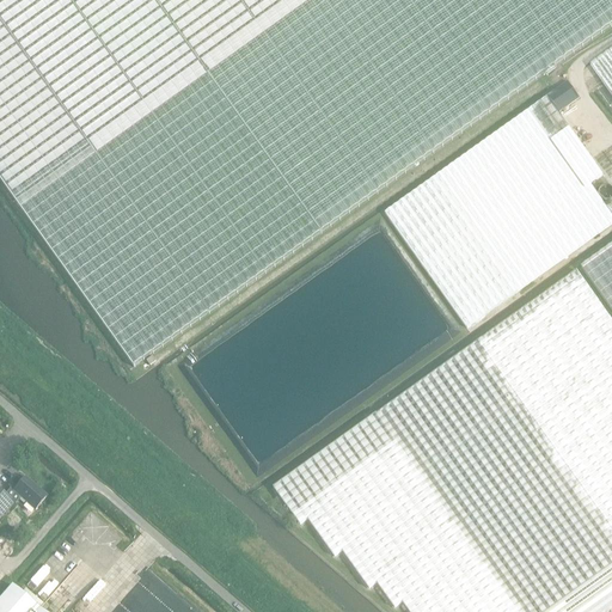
[(0,0),(0,181),(10,195),(12,197),(38,179),(86,144),(93,153),(307,0),(0,0)]
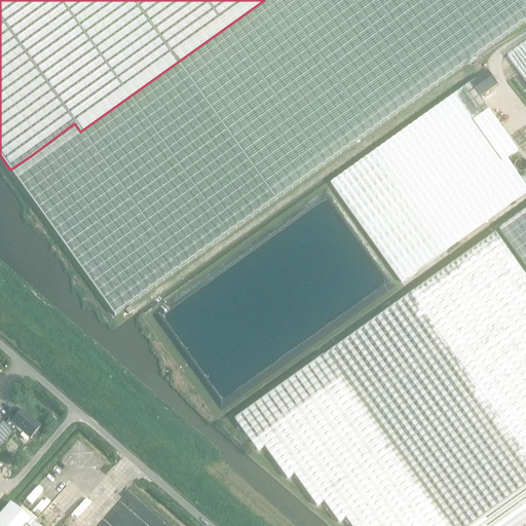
[(33,154),(10,170),(33,200),(116,316),(274,201),(429,90),(525,22),(525,0),(264,0),(80,132),(74,123),(33,154)]
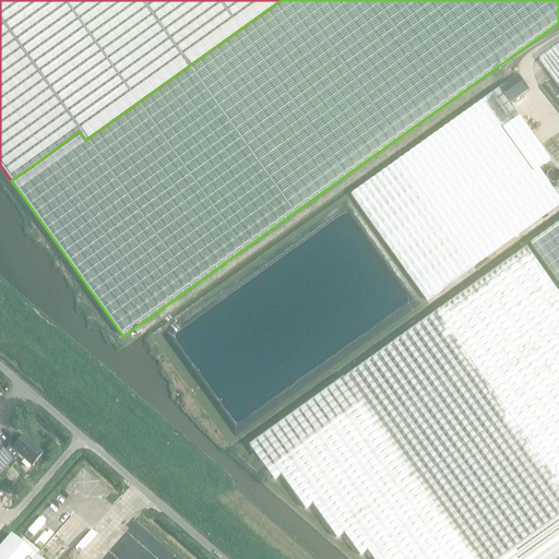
[(558,47),(539,62),(558,88),(558,47)]
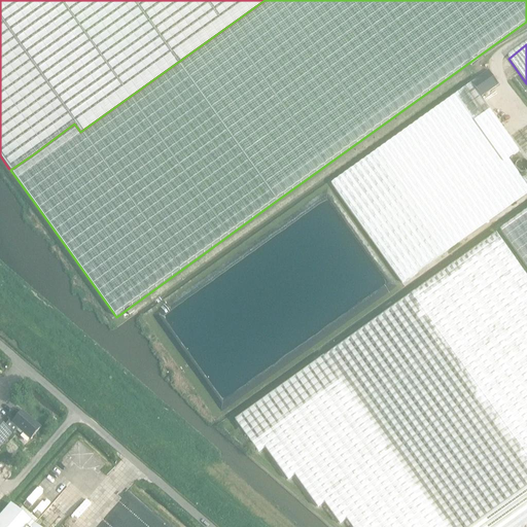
[(471,84),(477,91),(482,98),(498,85),(488,72),(471,84)]
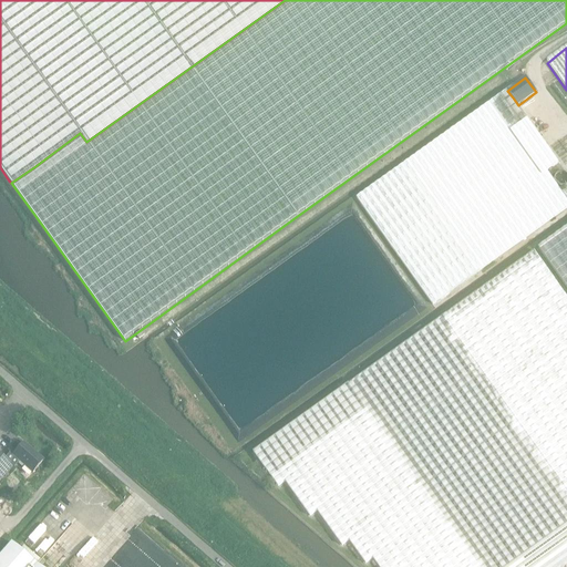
[(382,179),(356,198),(431,305),(566,207),(566,200),(562,193),(546,171),(539,175),(508,131),(525,120),(506,92),(406,162),(382,179)]
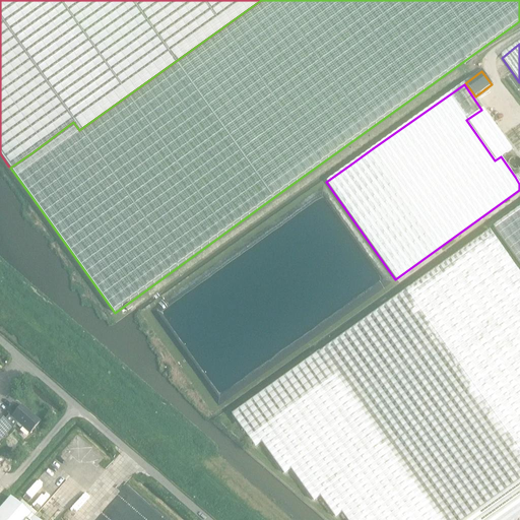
[(489,118),(481,110),(466,120),(495,160),(501,156),(511,149),(489,118)]
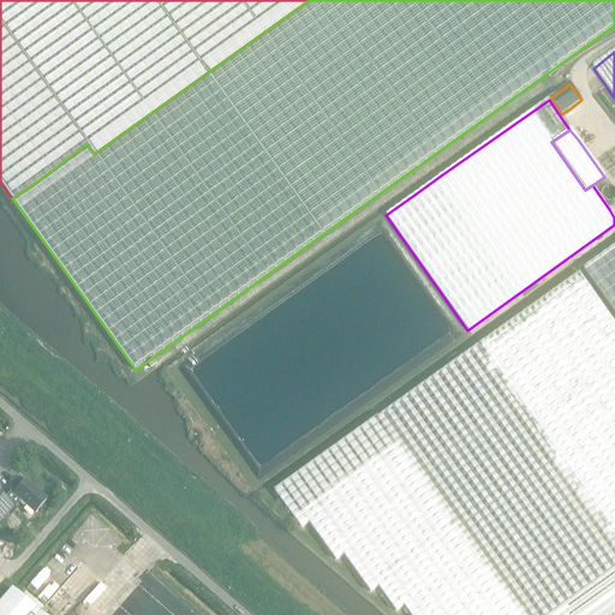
[(614,246),(584,269),(614,312),(614,246)]
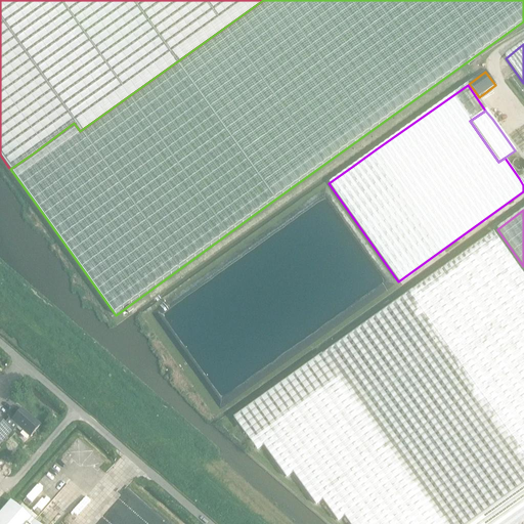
[(523,523),(523,275),(493,232),(408,292),(232,418),(257,450),(264,445),(287,478),(294,473),(316,505),(323,499),(338,521),(345,517),(350,523),(523,523)]
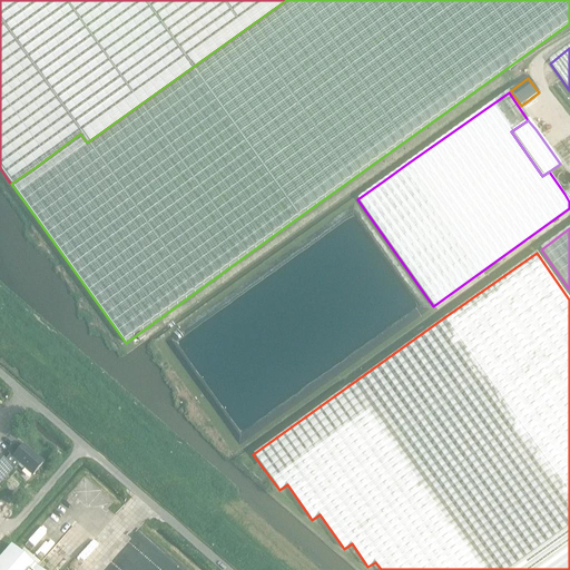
[(416,297),(421,307),(411,311),(414,317),(431,311),(424,294),(416,297)]
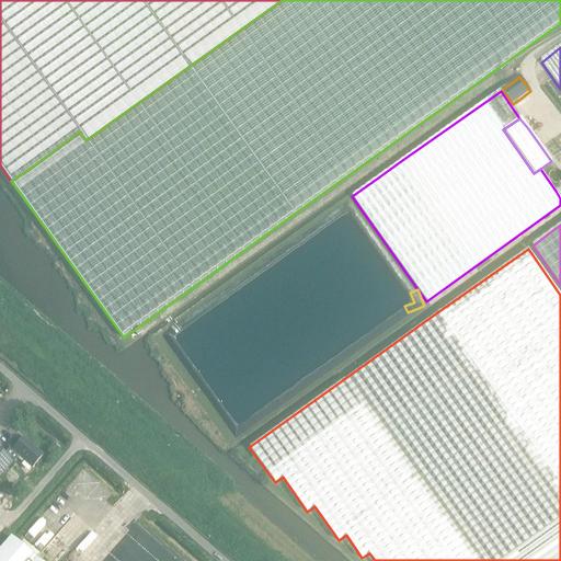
[(207,395),(235,436),(307,390),(301,380),(237,422),(215,389),(207,395)]
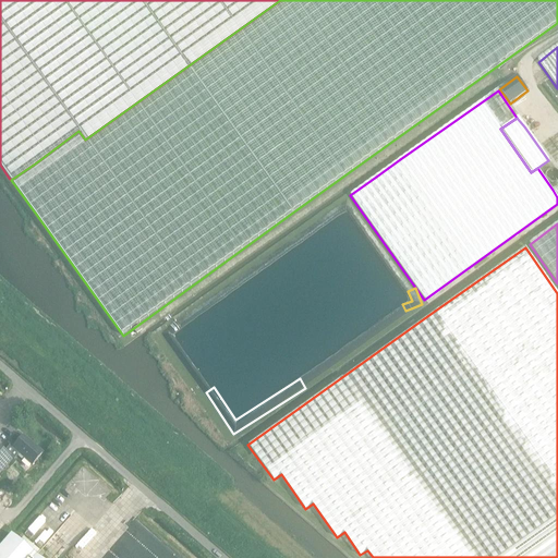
[(19,455),(32,465),(43,453),(23,436),(12,449),(19,455)]
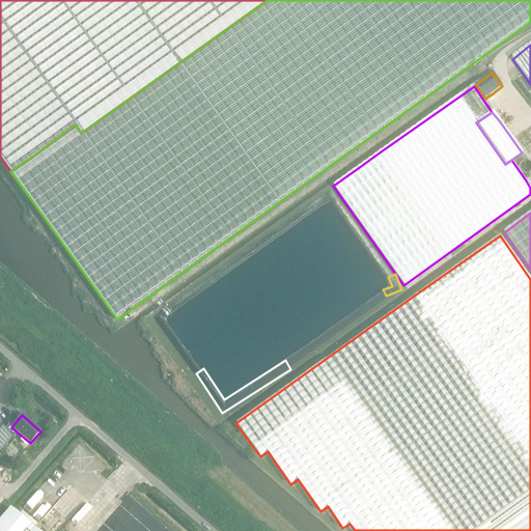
[(8,424),(4,429),(12,437),(14,438),(18,432),(11,427),(9,425),(8,424)]
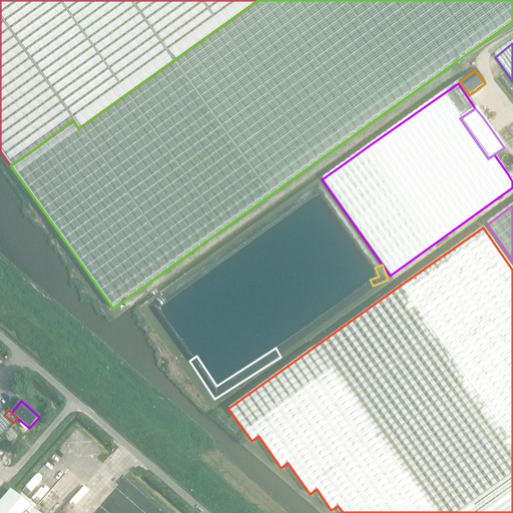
[(0,435),(12,422),(4,415),(0,411),(0,435)]
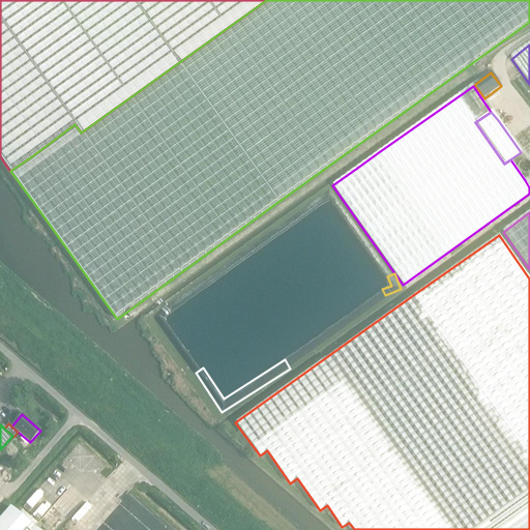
[(10,507),(0,519),(0,529),(35,529),(34,528),(37,524),(22,510),(19,514),(10,507)]
